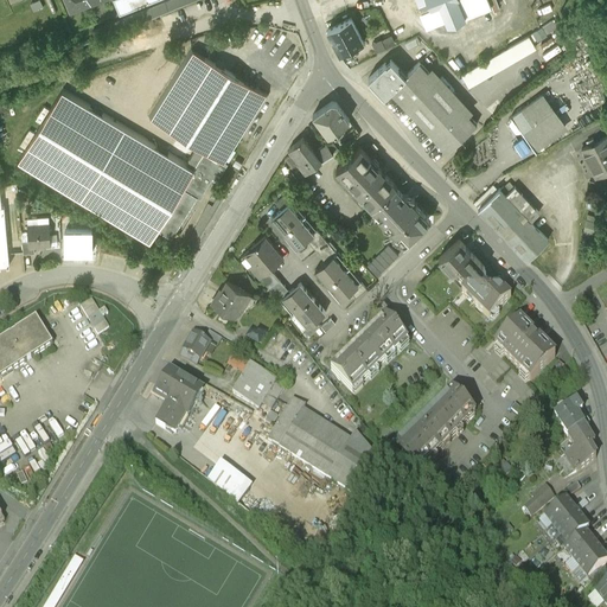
[(64,0),(70,12),(100,0),(113,0),(120,16),(158,0),(64,0)]
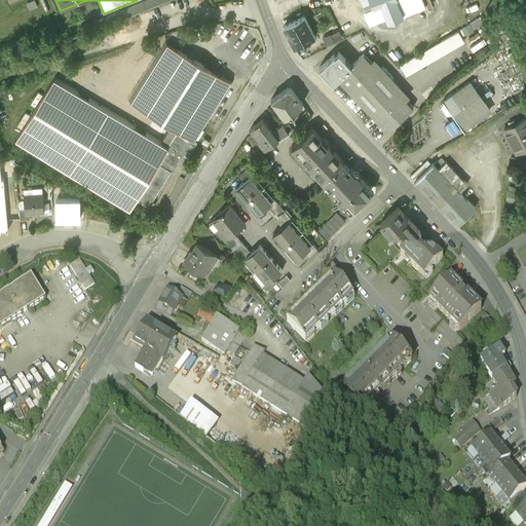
[(147,0),(80,28),(82,34),(165,0),(147,0)]
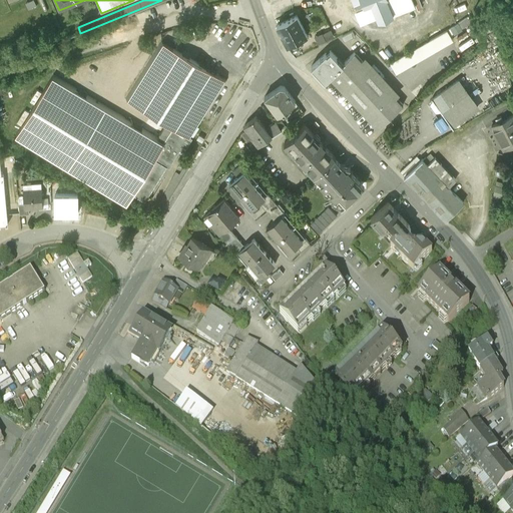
[(353,0),(361,19),(376,12),(378,19),(393,13),(387,0),(353,0)]
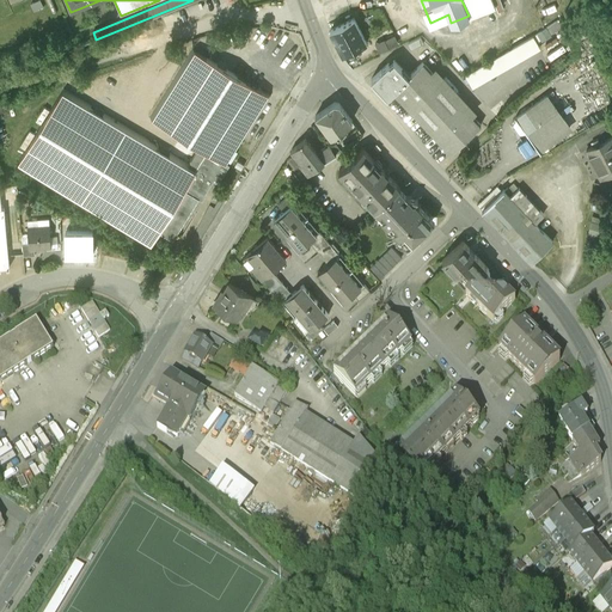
[(461,0),(469,16),(469,17),(495,5),(493,0),(461,0)]
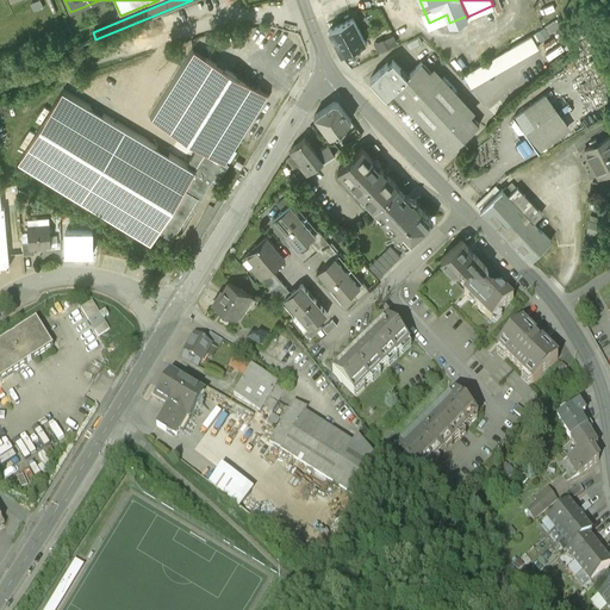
[(353,18),(329,31),(342,55),(366,42),(353,18)]
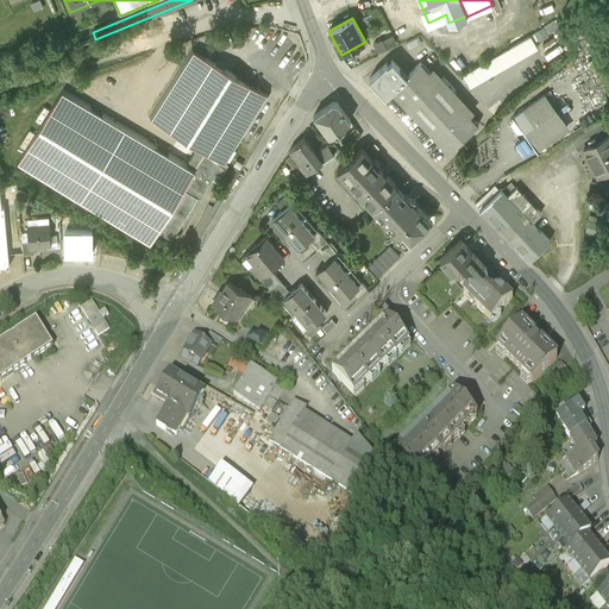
[(553,23),(535,33),(539,39),(540,42),(550,36),(548,33),(557,29),(553,23)]
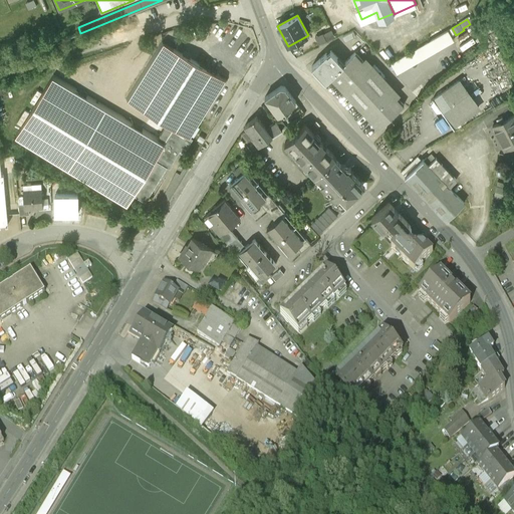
[(325,38),(334,34),(331,28),(322,33),(325,38)]
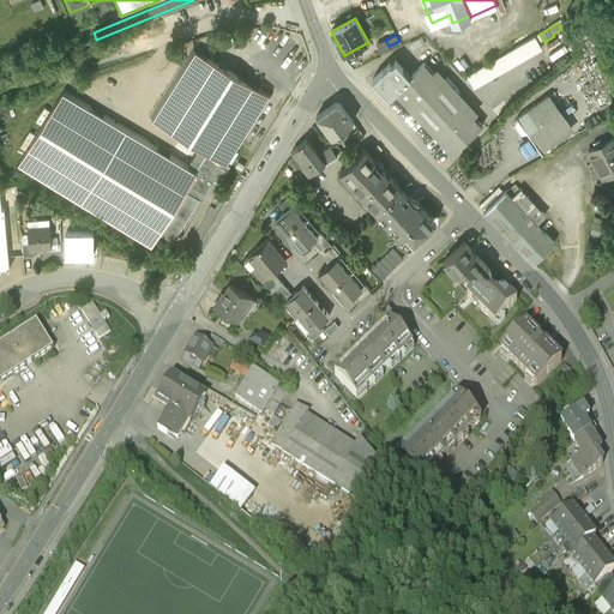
[(540,34),(468,77),(475,89),(542,48),(539,42),(543,40),(540,34)]
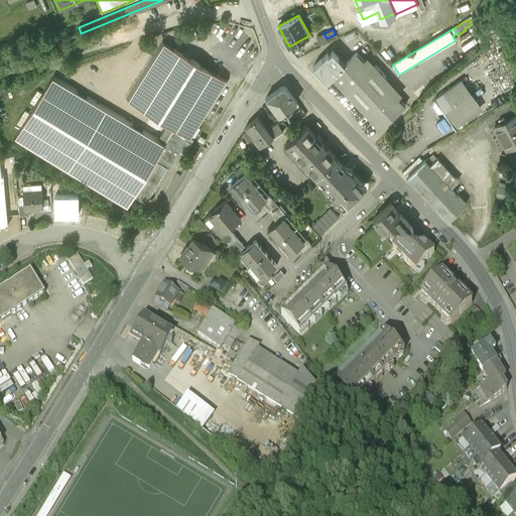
[(168,125),(192,140),(229,82),(162,41),(126,100),(168,125)]
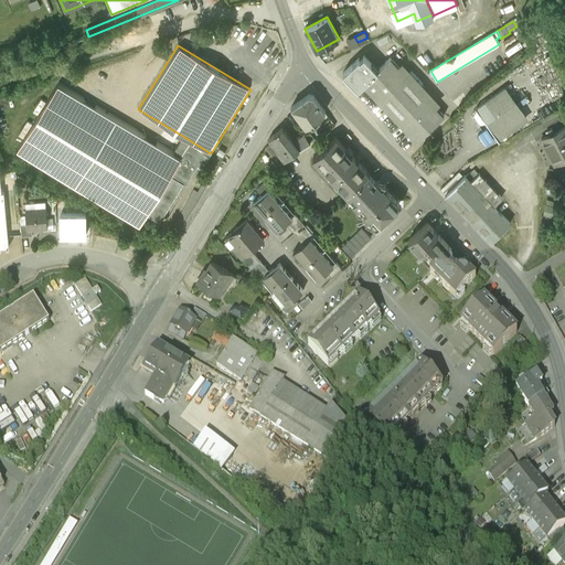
[(360,92),(364,87),(416,142),(445,115),(392,60),(380,72),(365,57),(344,76),(360,92)]
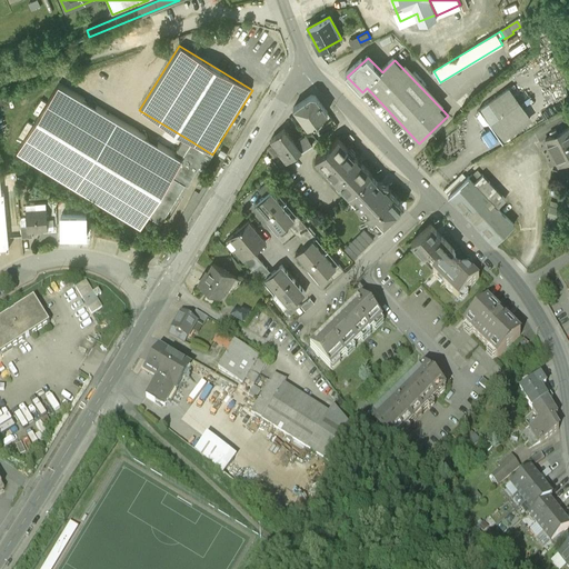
[(199,168),(203,169),(212,155),(186,138),(175,156),(59,83),(16,157),(139,231),(147,218),(160,226),(185,186),(187,187),(199,168)]
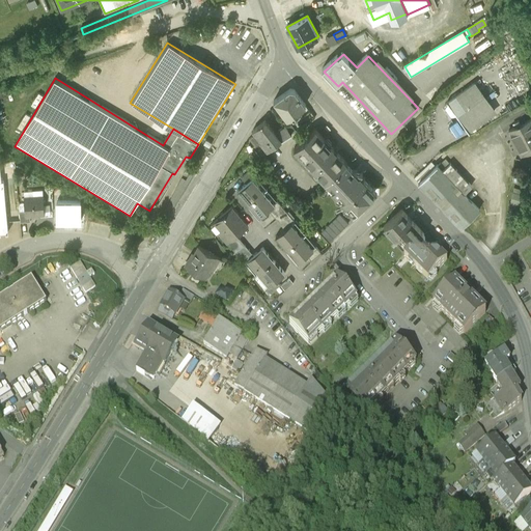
[(494,109),(474,83),(447,103),(448,105),(445,109),(451,117),(456,116),(467,129),(494,109)]
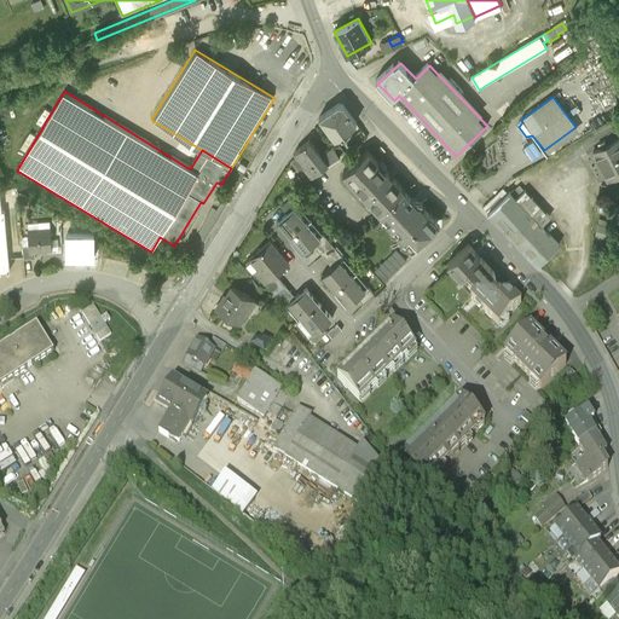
[(343,104),(339,104),(319,117),(323,123),(316,129),(324,139),(329,136),(329,134),(330,133),(334,139),(357,123),(343,104)]
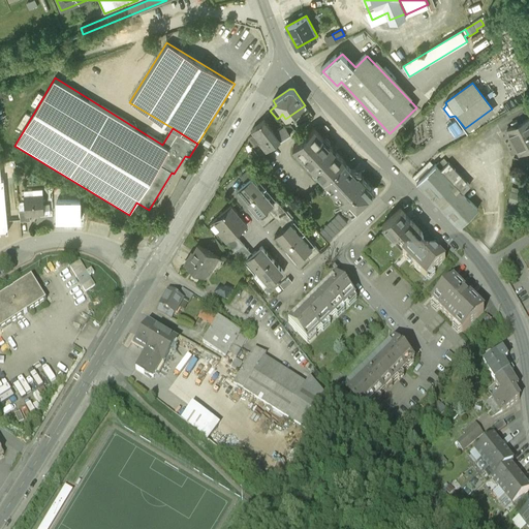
[(528,141),(528,115),(519,121),(517,117),(512,120),(515,124),(506,128),(517,146),(526,141),(527,143),(528,141)]
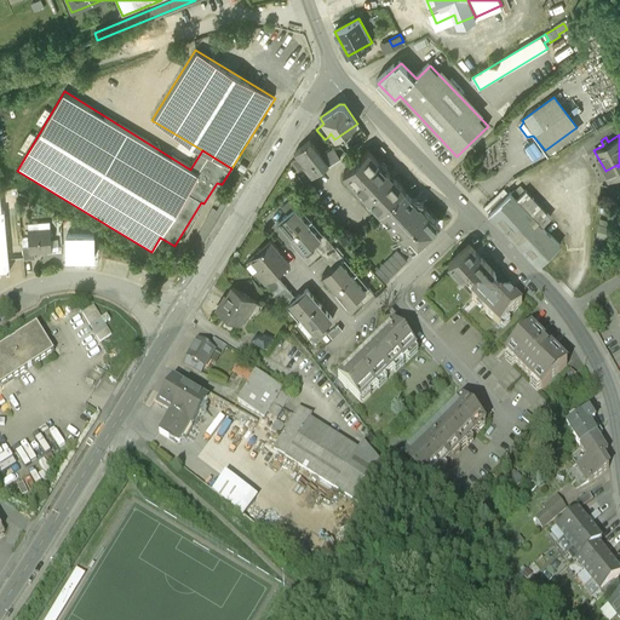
[(526,143),(533,153),(541,147),(533,137),(526,143)]
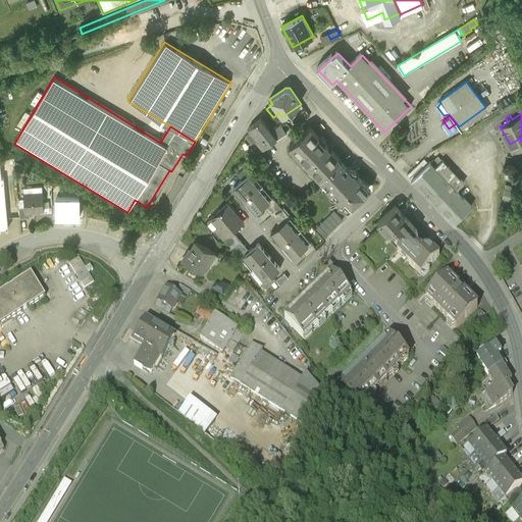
[(271,132),(260,118),(248,128),(251,133),(256,139),(255,140),(258,143),(263,149),(276,139),(271,132)]
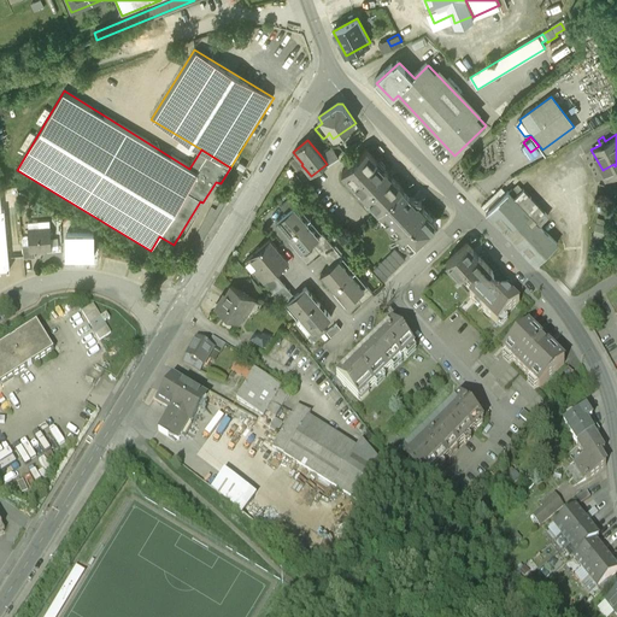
[(339,145),(334,148),(333,148),(327,152),(321,156),(327,164),(344,152),(339,145)]
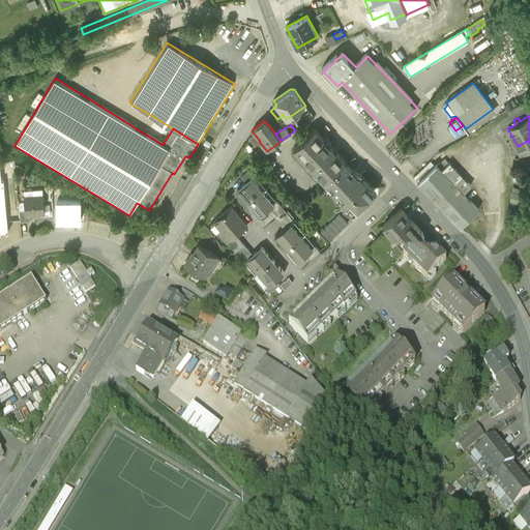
[(345,163),(315,130),(294,149),(325,182),(345,163)]
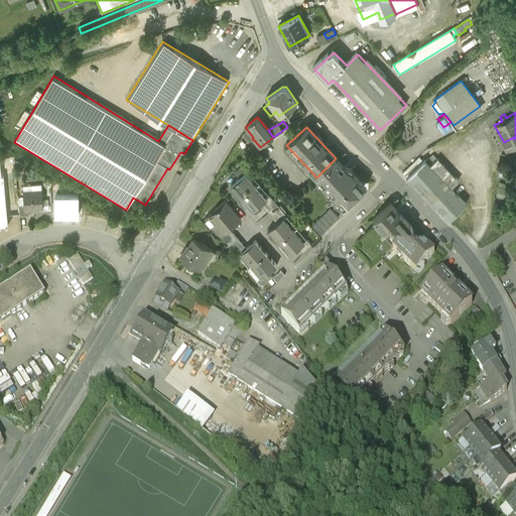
[(250,145),(255,141),(252,138),(253,137),(248,131),(242,135),(250,145)]
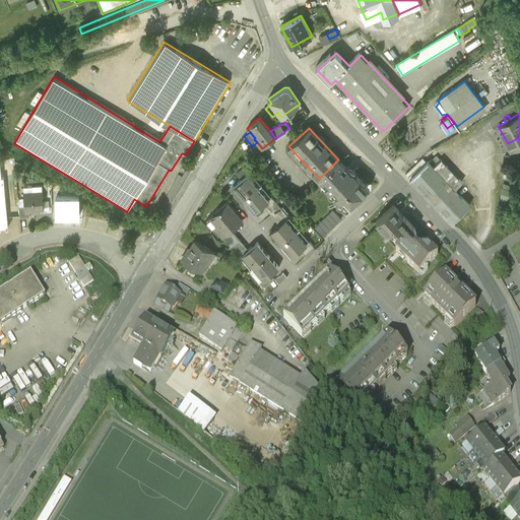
[(348,170),(338,159),(319,179),(318,180),(328,190),(348,170)]
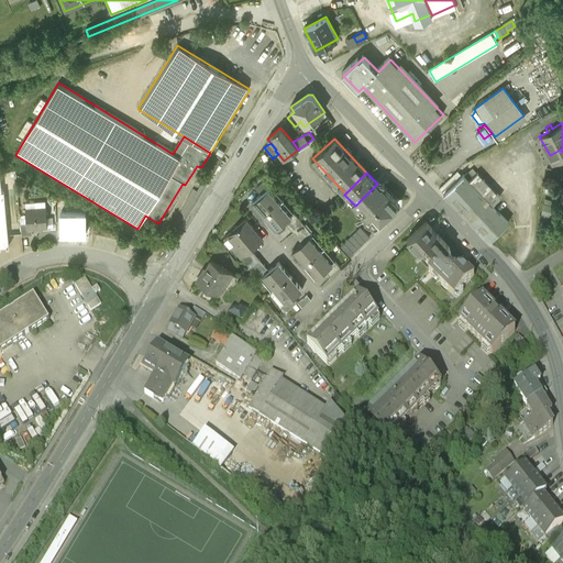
[(477,173),(471,178),(466,173),(464,175),(463,175),(443,195),(463,214),(463,213),(470,220),(468,220),(488,240),(508,221),(492,203),(500,196),(477,173)]
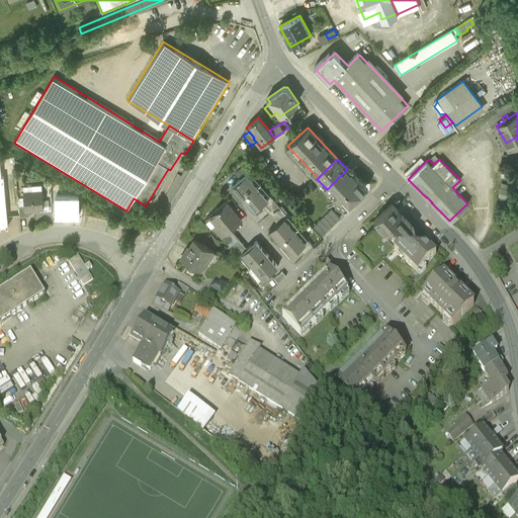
[(240,179),(247,173),(249,171),(245,166),(235,173),(240,179)]
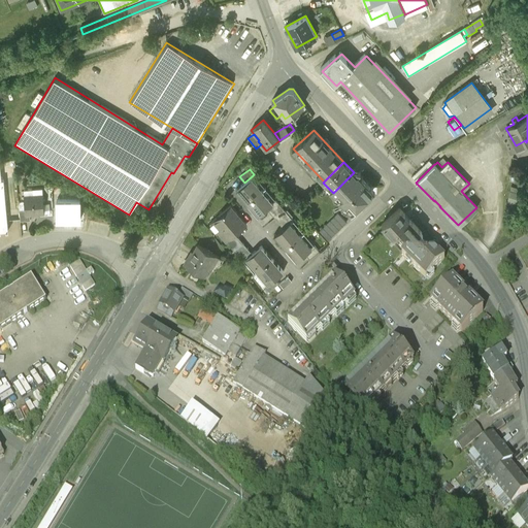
[(361,174),(354,172),(333,193),(331,194),(341,205),(364,184),(358,177),(361,174)]
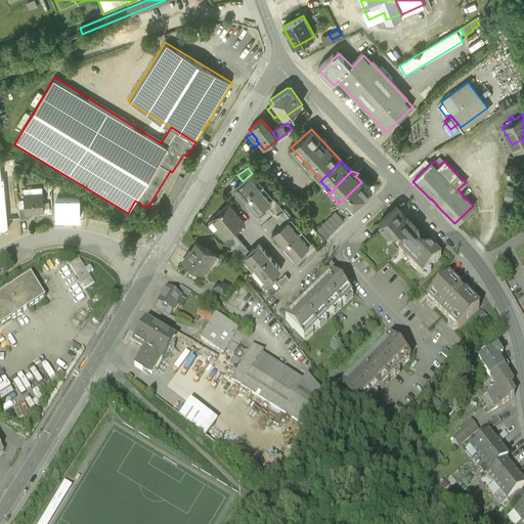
[(243,181),(233,188),(245,202),(260,188),(250,175),(243,181)]
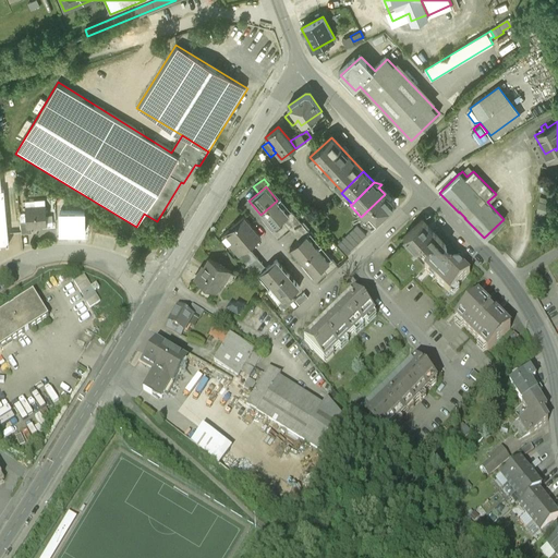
[(396,206),(385,194),(361,217),(364,219),(362,221),(363,225),(371,228),(373,227),(373,228),(396,206)]
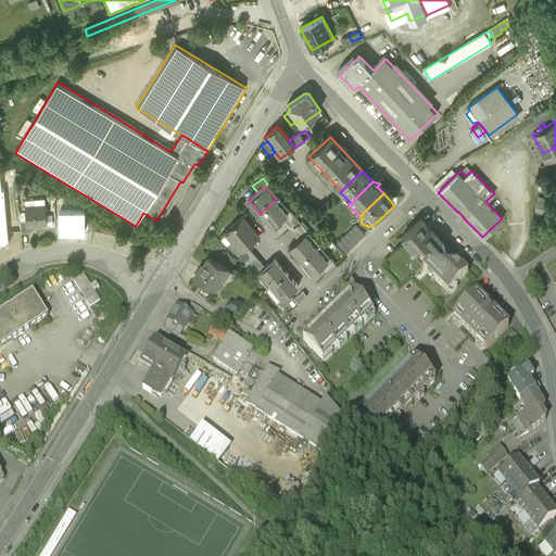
[(276,200),(260,214),(272,227),(280,219),(288,213),(276,200)]
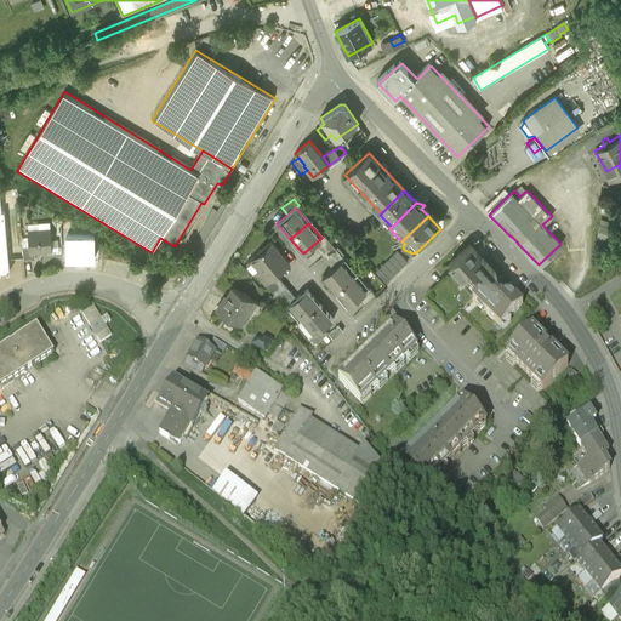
[(51,228),(28,231),(29,246),(30,252),(35,252),(52,251),(51,228)]
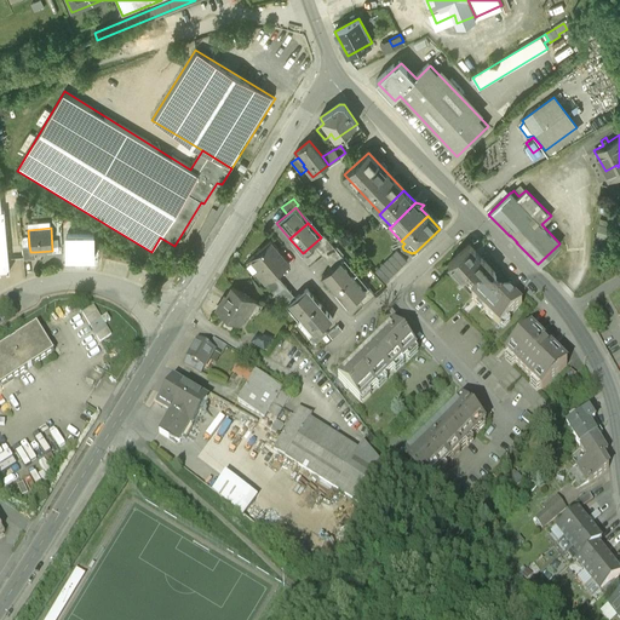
[(93,234),(67,234),(67,258),(95,257),(93,234)]
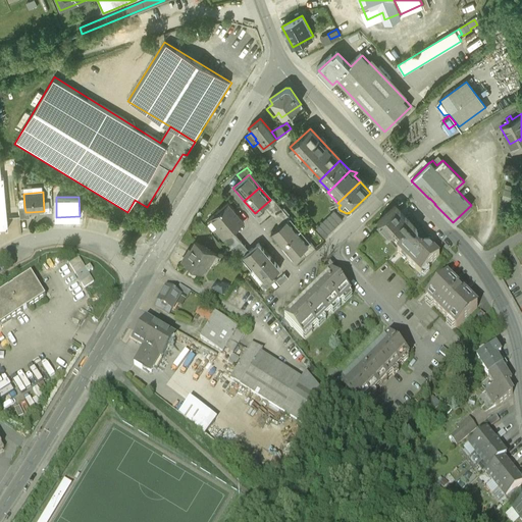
[(273,198),(270,200),(263,206),(272,215),(281,207),(273,198)]
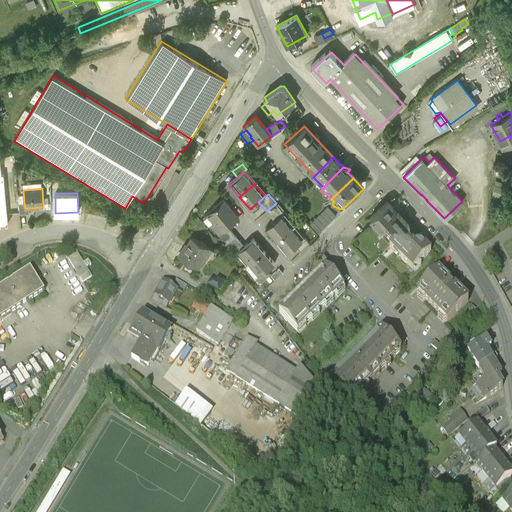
[(234,212),(232,213),(229,209),(230,208),(223,200),(203,217),(219,235),(228,227),(239,218),(234,212)]
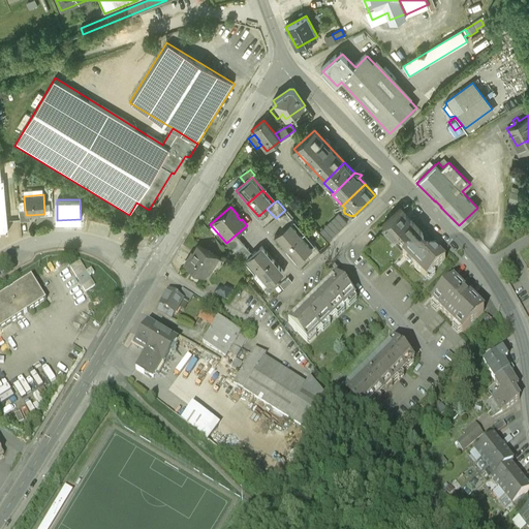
[(25,210),(20,211),(21,221),(30,221),(30,215),(26,215),(25,210)]
